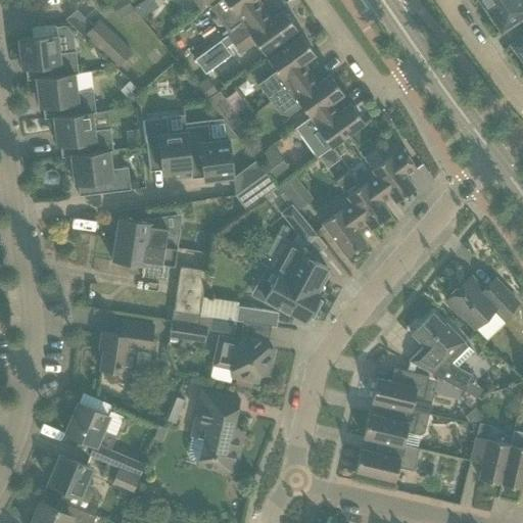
[(115,0),(110,3),(119,18),(133,10),(127,0),(115,0)]
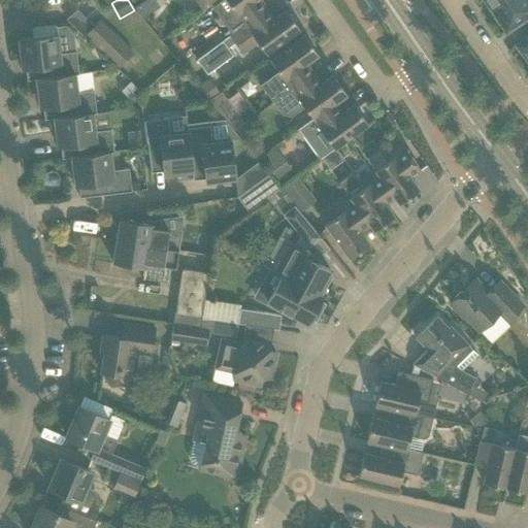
[(194,0),(202,9),(202,10),(210,5),(217,0),(194,0)]
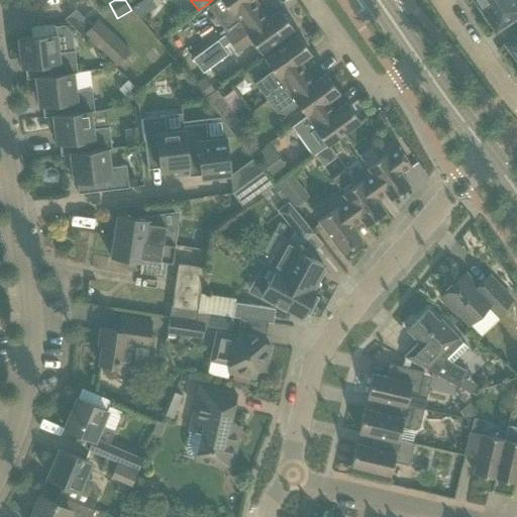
[(212,0),(206,5),(226,33),(254,13),(247,3),(251,0),(212,0)]
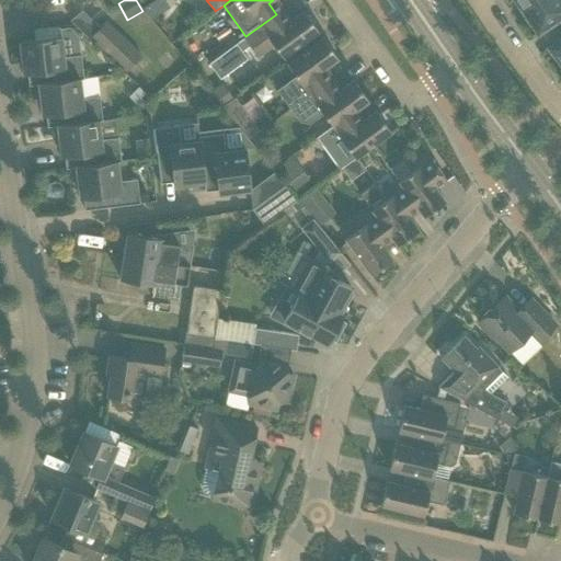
[(515,0),(518,3),(521,2),(526,10),(540,0),(515,0)]
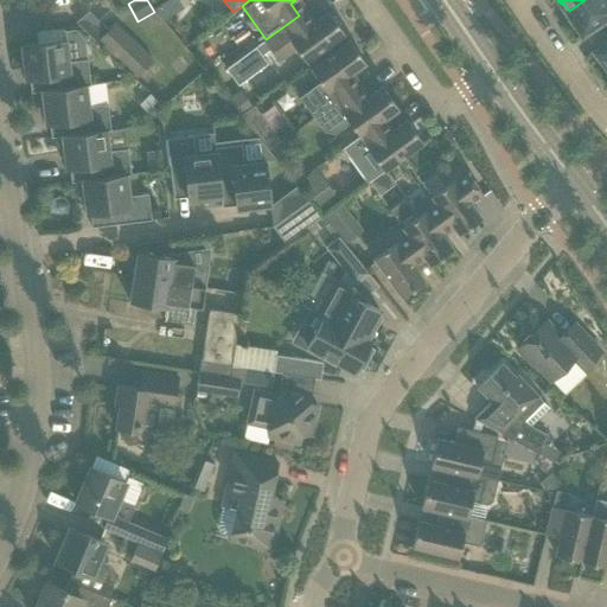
[(606,0),(585,0),(569,11),(575,20),(573,21),(582,37),(606,19),(606,0)]
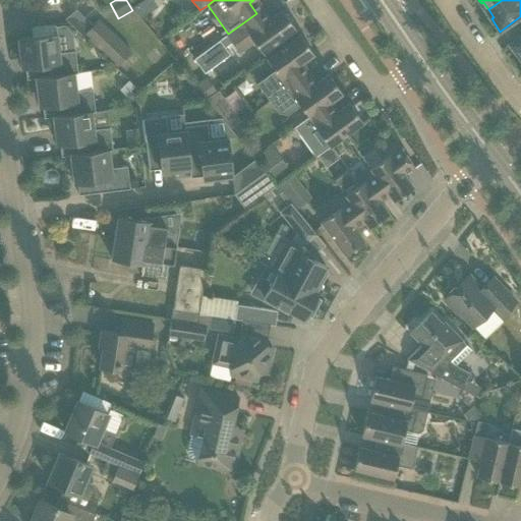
[(264,22),(256,13),(228,34),(233,41),(241,52),(254,42),(263,53),(295,30),(292,24),(293,21),(287,14),(285,14),(282,10),(264,22)]
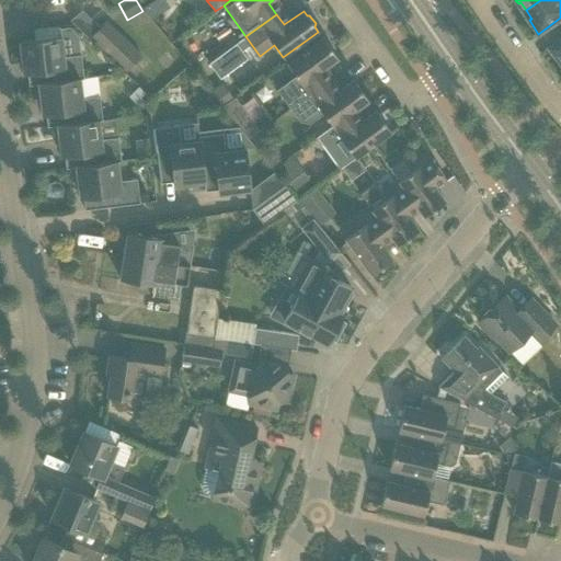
[(140,56),(106,23),(92,38),(125,71),(140,56)]
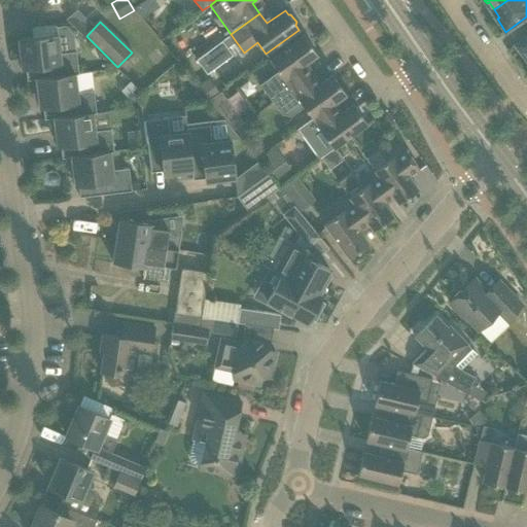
[(35,79),(74,75),(78,74),(75,51),(59,54),(57,34),(18,39),(21,59),(24,59),(27,80),(35,79)]
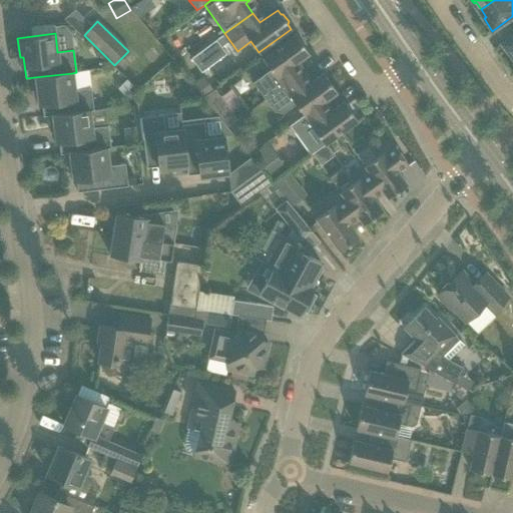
[(224,33),(191,57),(201,71),(225,53),(220,46),(229,40),(224,33)]
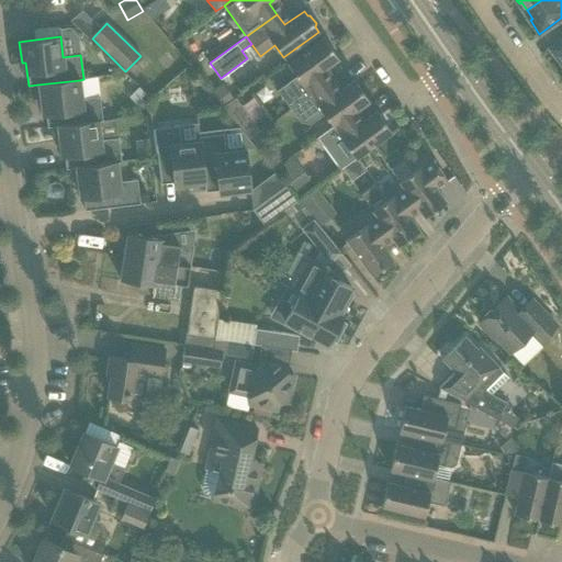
[(296,77),(291,80),(277,91),(290,110),(327,83),(319,72),(338,58),(323,37),(288,64),(296,77)]
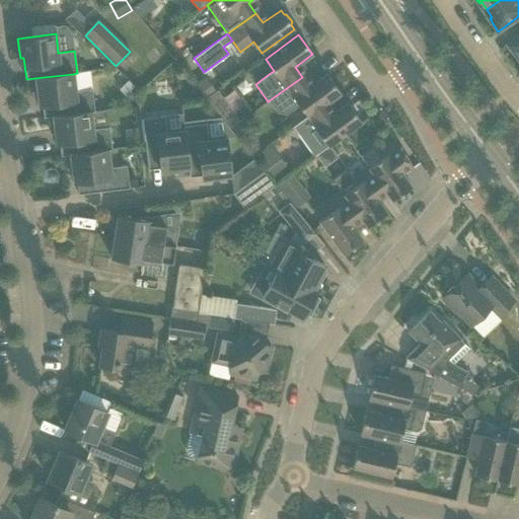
[(518,35),(510,43),(518,54),(518,35)]
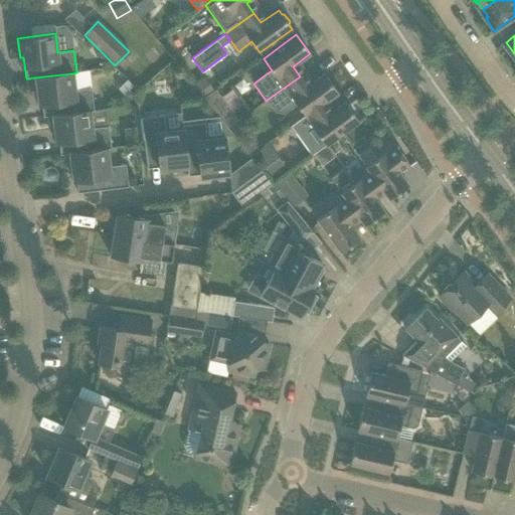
[(72,73),(34,77),(37,96),(40,96),(43,117),(52,116),(90,112),(94,111),(91,89),(74,91),(72,73)]
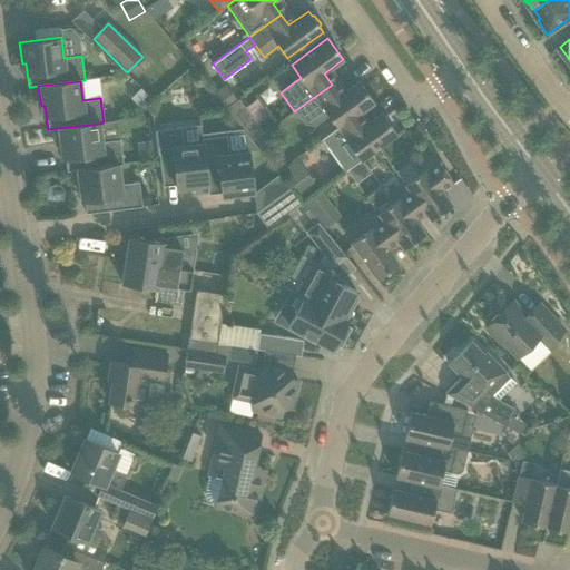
[(332,85),(294,111),(304,125),(315,126),(323,120),(330,116),(337,127),(338,128),(355,116),(374,102),(359,81),(340,95),(332,85)]
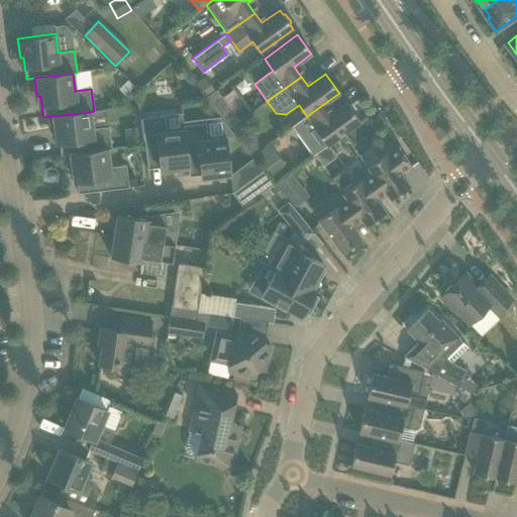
[(204,77),(194,85),(202,98),(213,90),(204,77)]
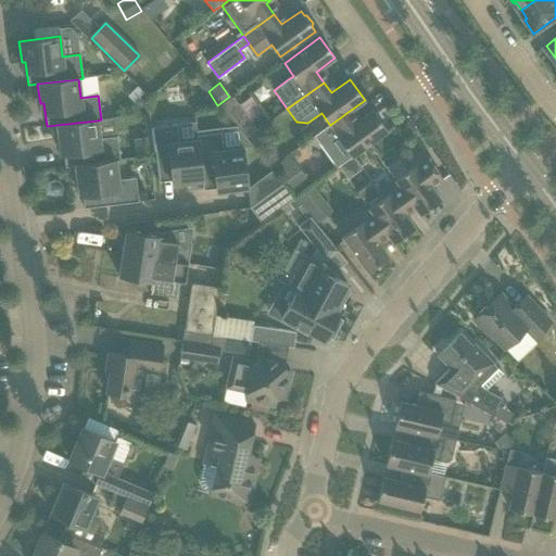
[(137,86),(127,96),(134,102),(143,92),(137,86)]
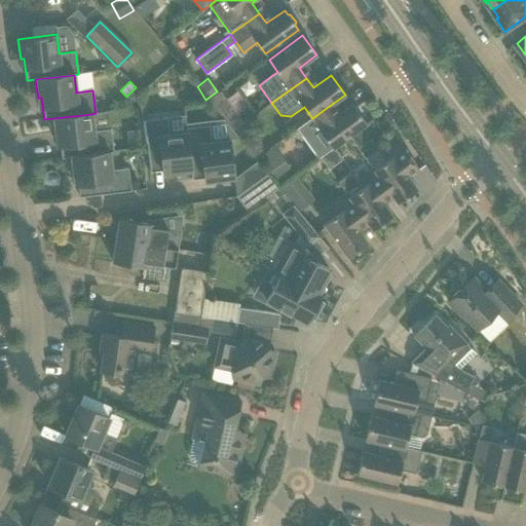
[(232,108),(220,91),(208,101),(221,116),(232,108)]
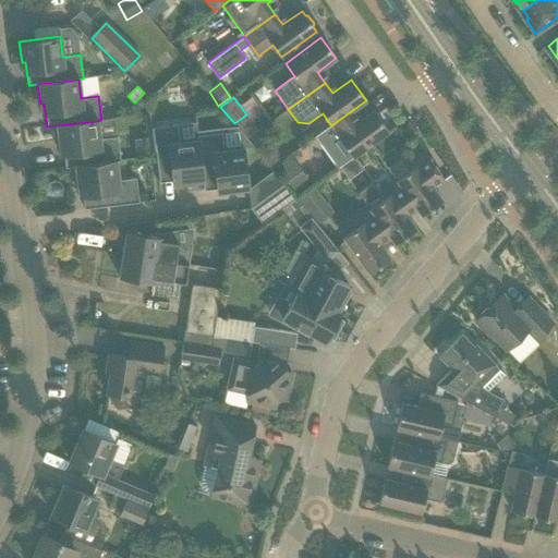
[(330,124),(325,129),(315,135),(339,168),(388,131),(374,110),(354,124),(348,113),(331,125),(330,124)]
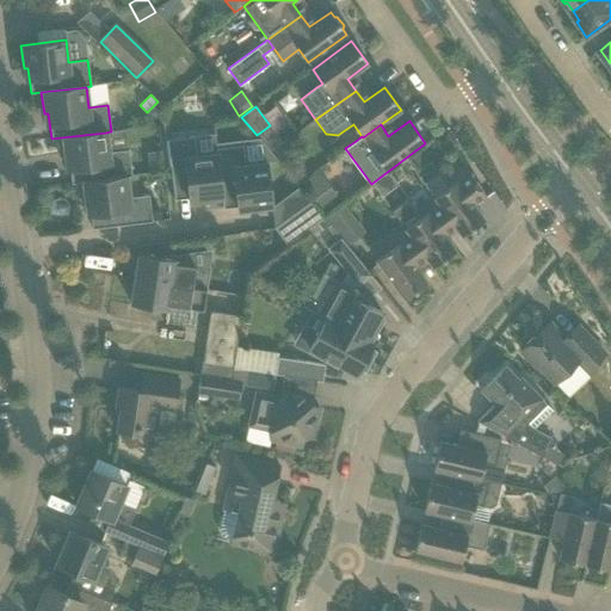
[(270,125),(257,135),(260,139),(270,150),(282,142),(270,125)]
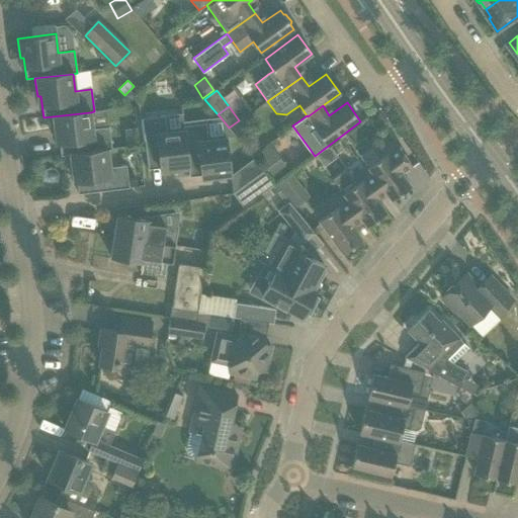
[(92,128),(90,112),(53,116),(55,135),(58,134),(61,156),(70,155),(107,150),(111,150),(108,126),(92,128)]
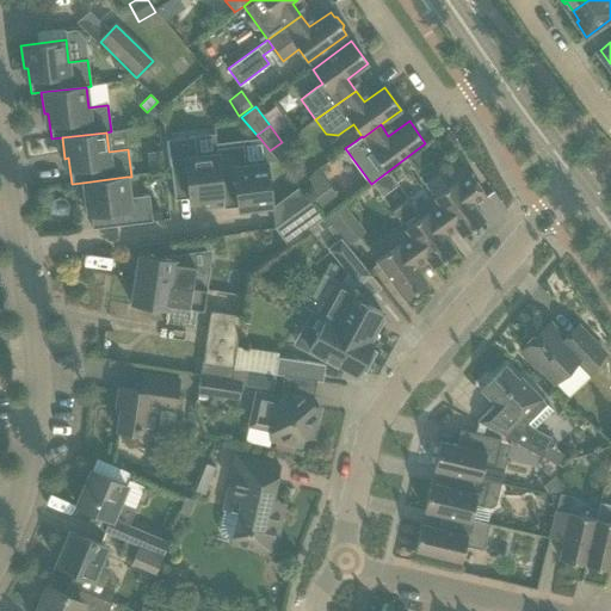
[(222,198),(216,153),(196,155),(193,137),(167,140),(174,199),(201,197),(201,201),(222,198)]
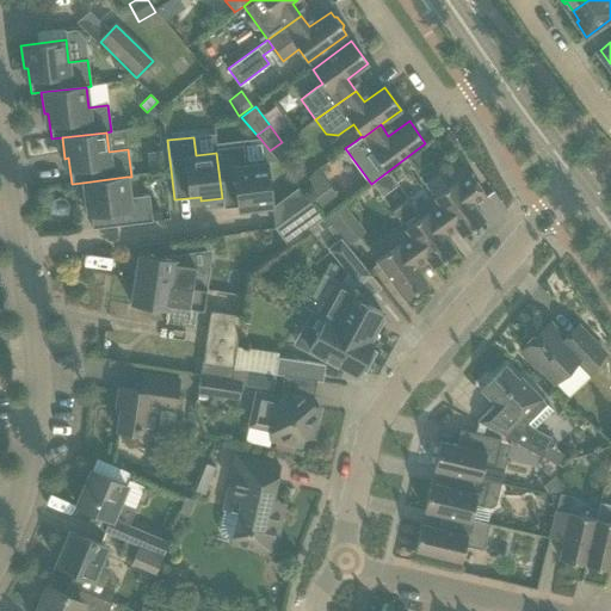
[(296,143),(291,137),(272,152),(285,168),(300,159),(291,147),(296,143)]
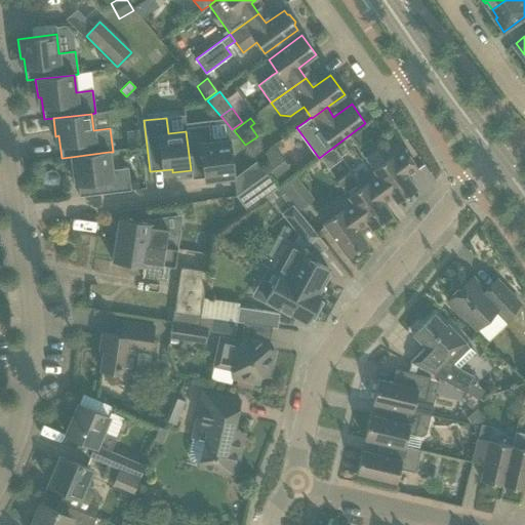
[(186,131),(191,170),(192,179),(214,176),(214,180),(234,177),(230,139),(210,142),(208,125),(186,128),(186,131)]
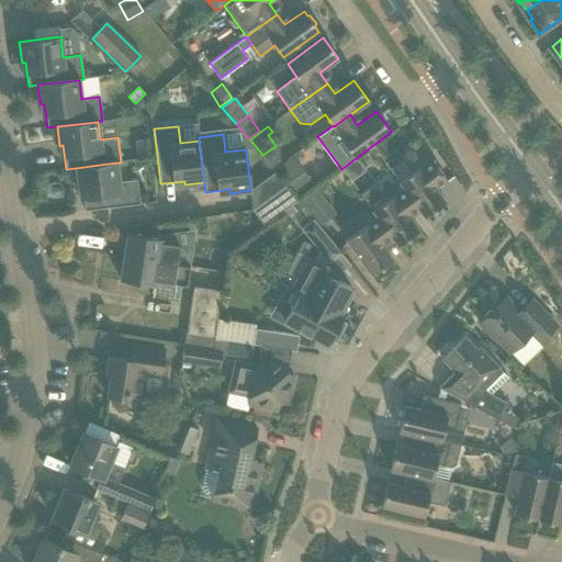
[(148,139),(135,141),(137,159),(150,158),(148,139)]
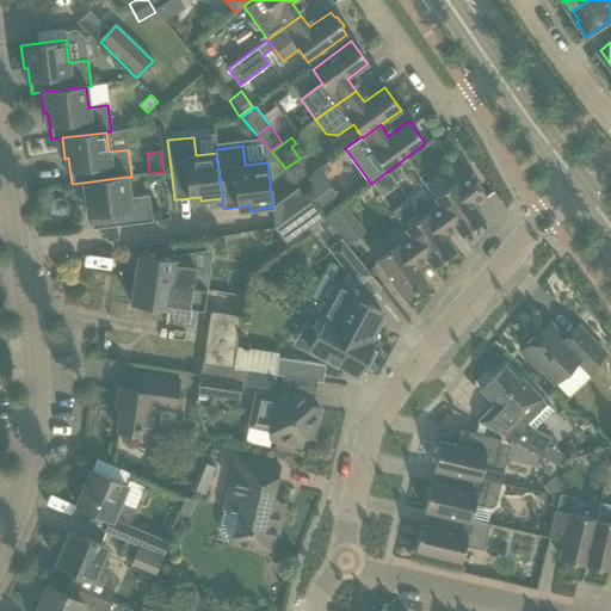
[(464,166),(445,180),(443,181),(448,187),(433,198),(434,199),(436,198),(452,222),(462,236),(485,220),(470,199),(481,191),(486,198),(487,197),(464,166)]
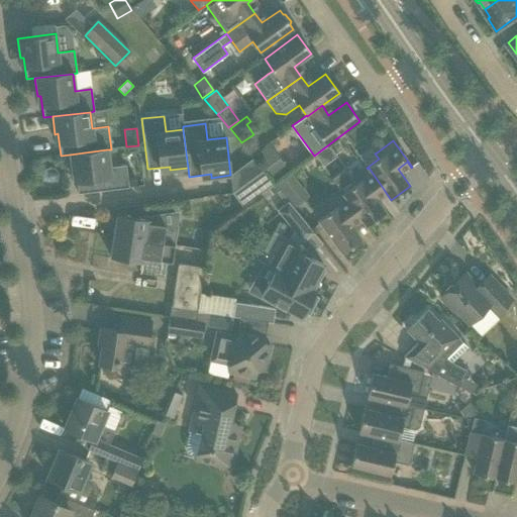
[(268,144),(253,156),(264,170),(278,159),(268,144)]
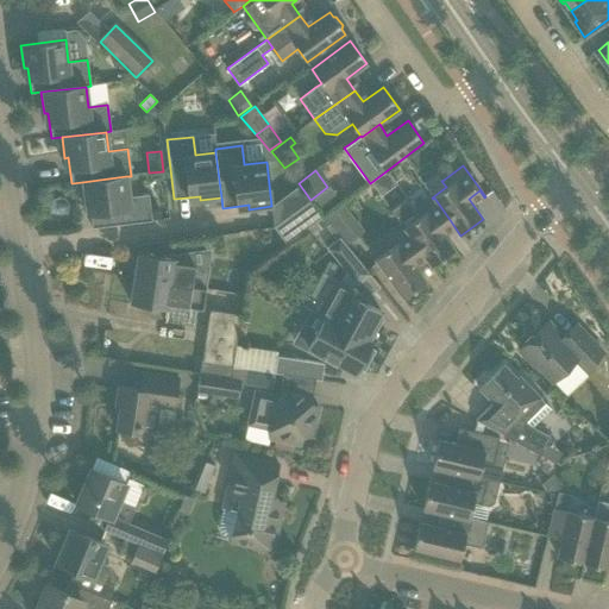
[(130,196),(126,176),(82,182),(85,203),(88,202),(92,228),(151,221),(148,194),(130,196)]
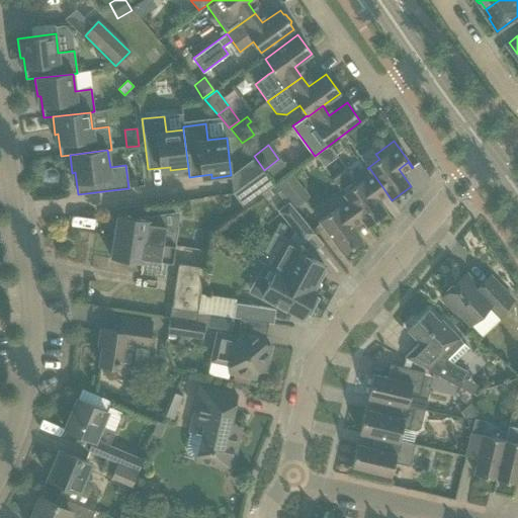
[(368,169),(352,181),(345,171),(333,180),(343,194),(344,194),(359,214),(358,214),(367,227),(386,212),(373,195),(383,188),(369,168),(368,169)]
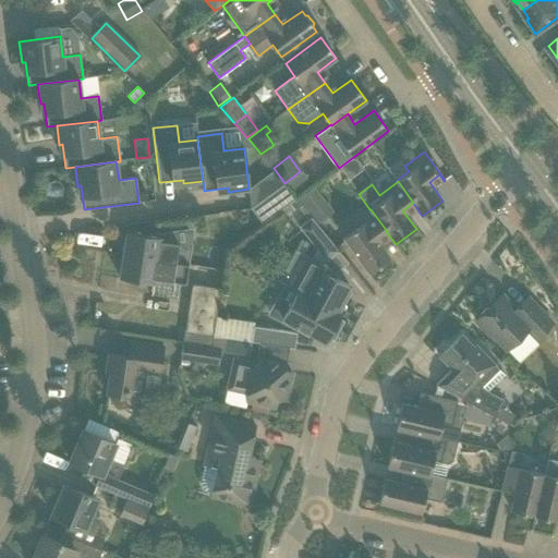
[(267,218),(261,222),(262,223),(288,205),(295,199),(283,184),(251,208),(252,209),(258,205),(267,218)]
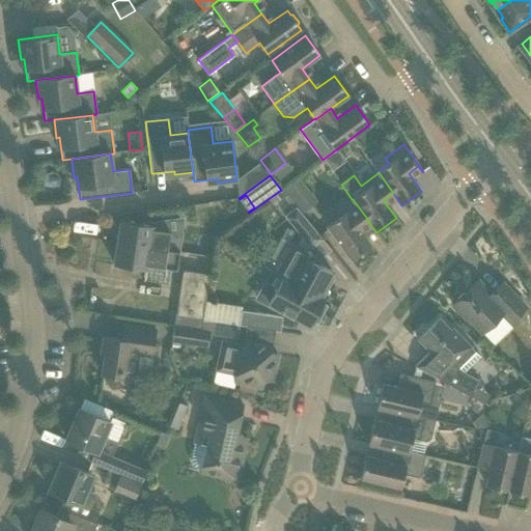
[(300,178),(284,191),(287,196),(292,202),(308,190),(300,178)]
